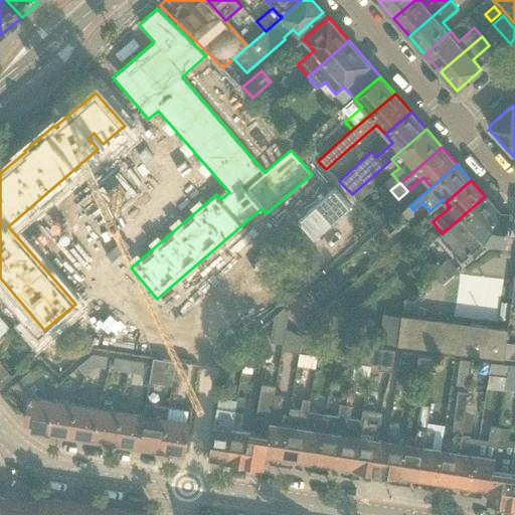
[(443,233),(440,236),(459,258),(460,260),(461,261),(471,251),(474,255),(486,245),(484,242),(508,246),(509,240),(507,240),(508,233),(511,213),(500,212),(485,196),(443,233)]
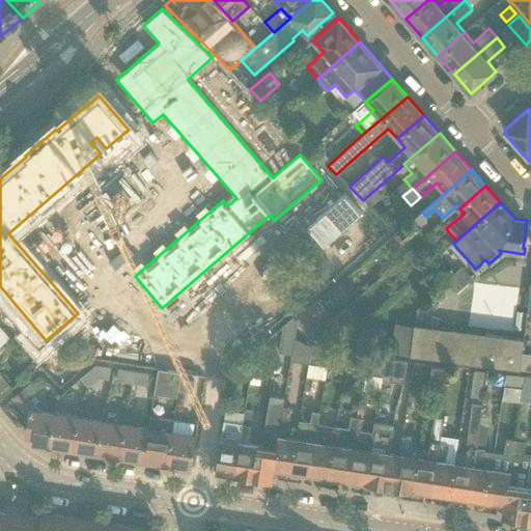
[(359,251),(371,242),(366,236),(379,226),(374,221),(351,240),(359,251)]
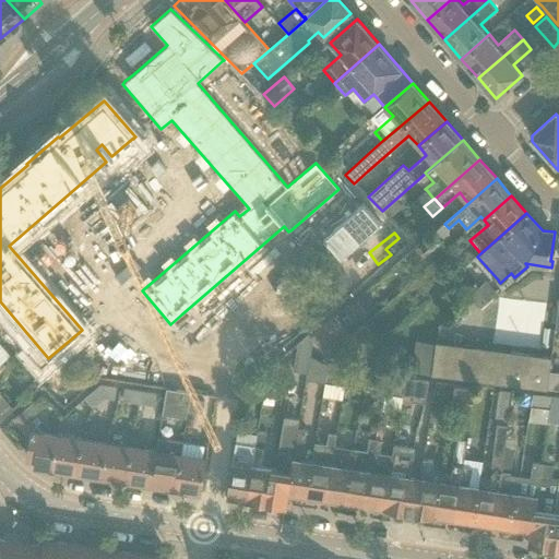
[(432,235),(419,246),(428,254),(440,244),(432,235)]
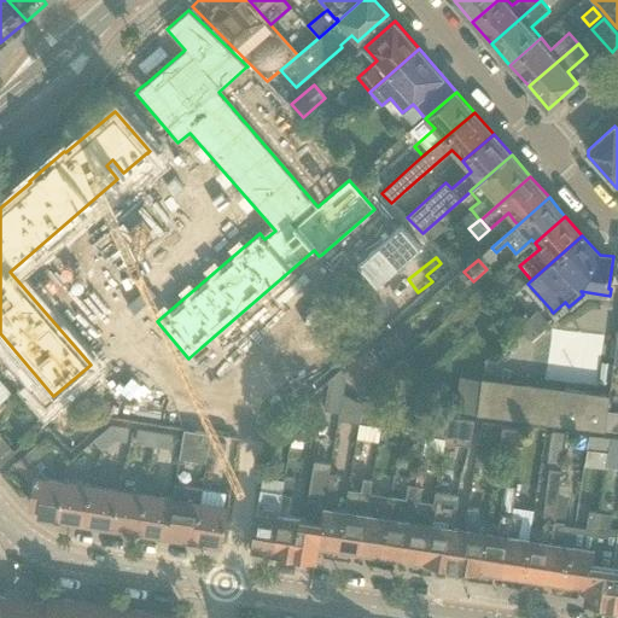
[(536,310),(517,326),(519,330),(513,334),(522,345),(526,340),(528,342),(548,326),(536,310)]
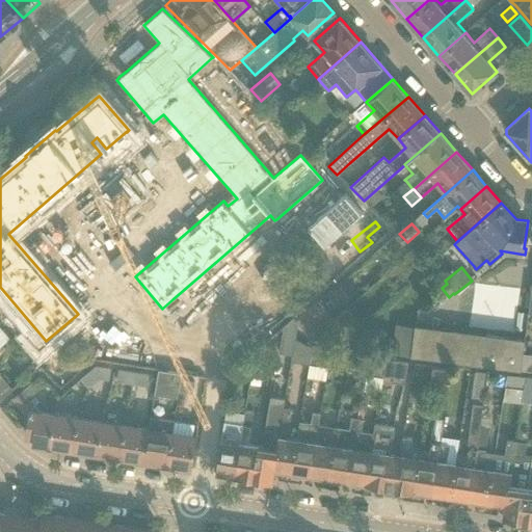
[(339,288),(329,296),(338,308),(348,299),(339,288)]
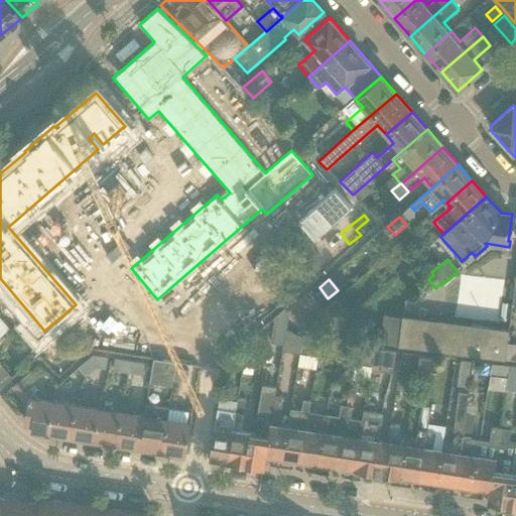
[(306,293),(286,310),(299,327),(319,309),(306,293)]
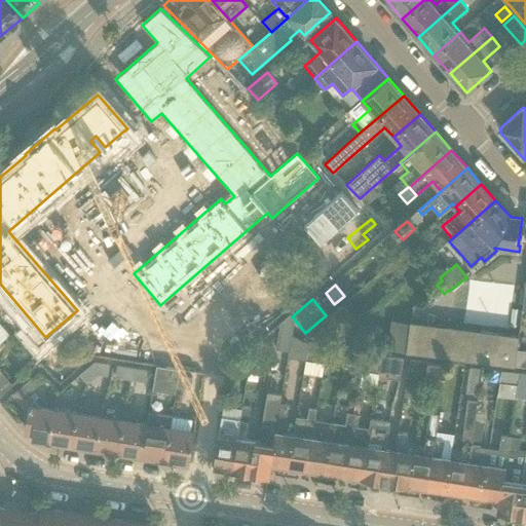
[(339,308),(317,328),(326,337),(348,317),(351,314),(342,305),(339,308)]
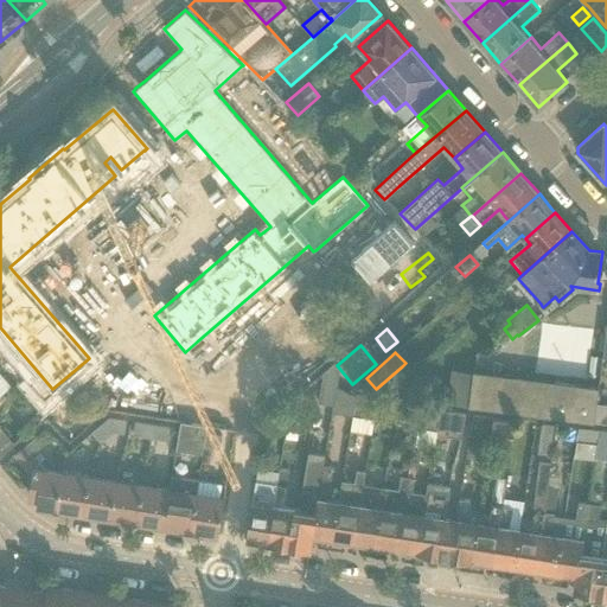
[(553,382),(548,416),(594,422),(594,421),(596,402),(599,388),(553,382)]
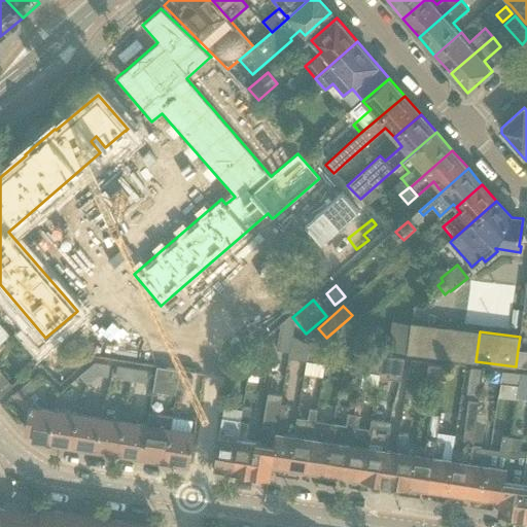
[(289,357),(307,361),(309,345),(293,337),(289,357)]
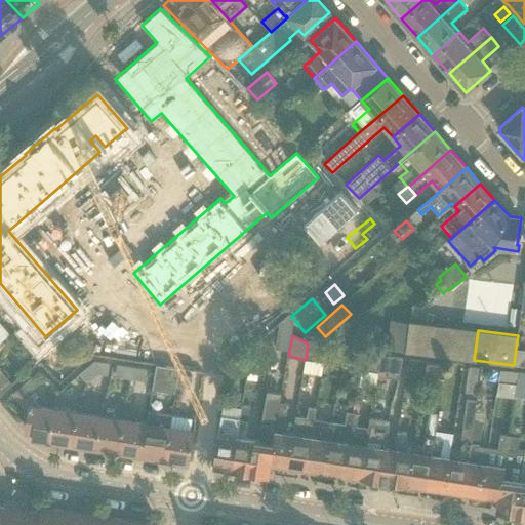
[(307,360),(323,361),(325,346),(309,344),(308,344),(306,360),(307,360)]
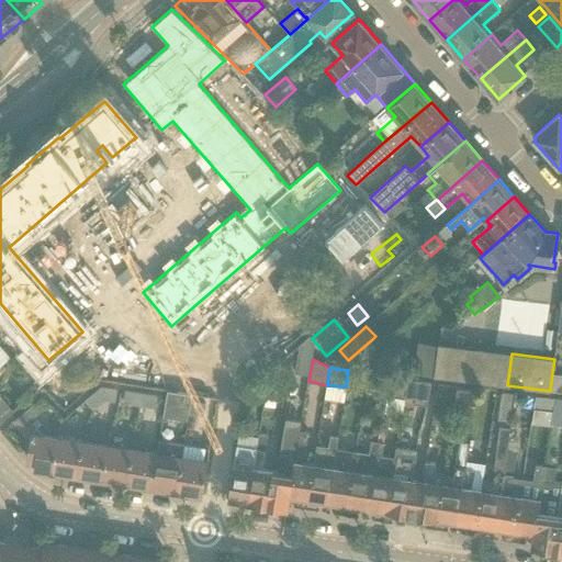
[(348,370),(346,386),(366,389),(367,372),(348,370)]
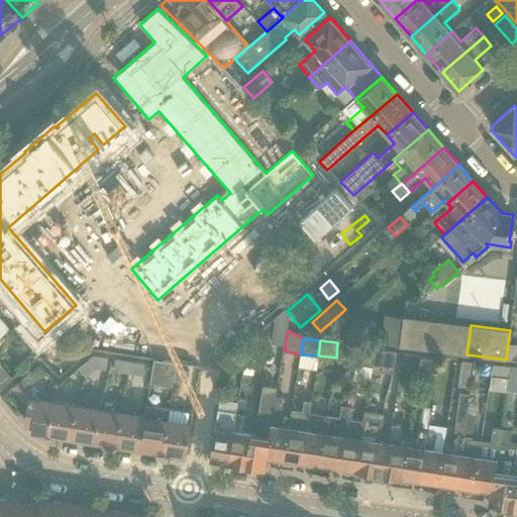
[(516,343),(508,342),(506,358),(516,359),(516,343)]
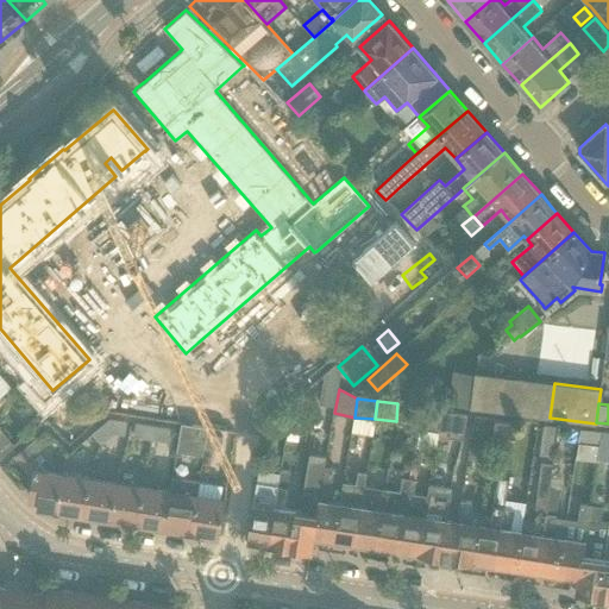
[(416,426),(415,432),(438,434),(439,429),(441,412),(418,409),(418,412),(416,426)]
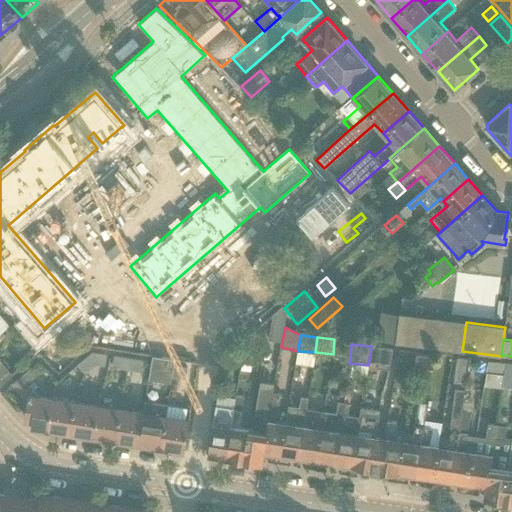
[(223,359),(221,368),(230,369),(231,365),(241,366),(242,355),(243,350),(238,345),(229,353),(223,359)]
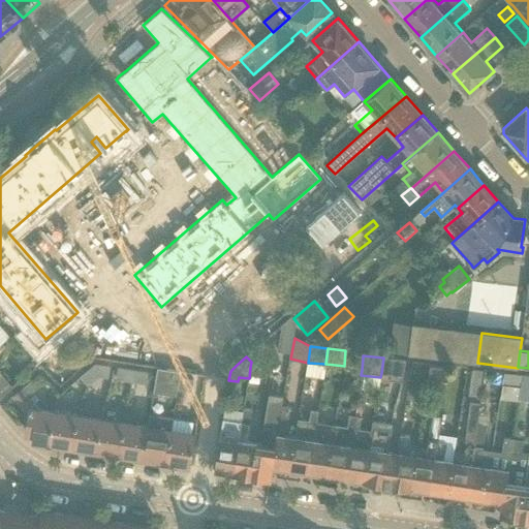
[(344,366),(343,368),(362,370),(363,358),(344,356),(344,366)]
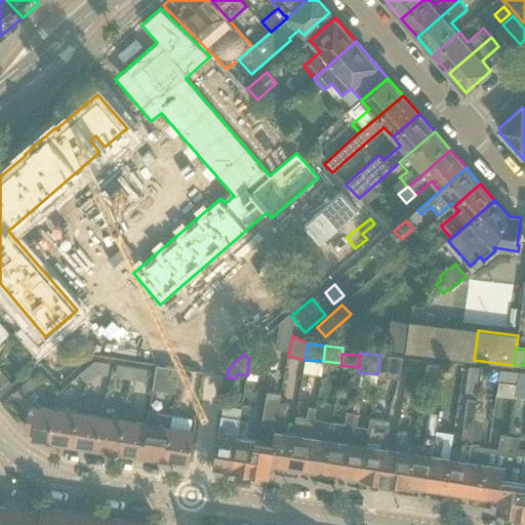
[(388,377),(399,379),(402,358),(380,354),(380,355),(378,370),(388,372),(388,377)]
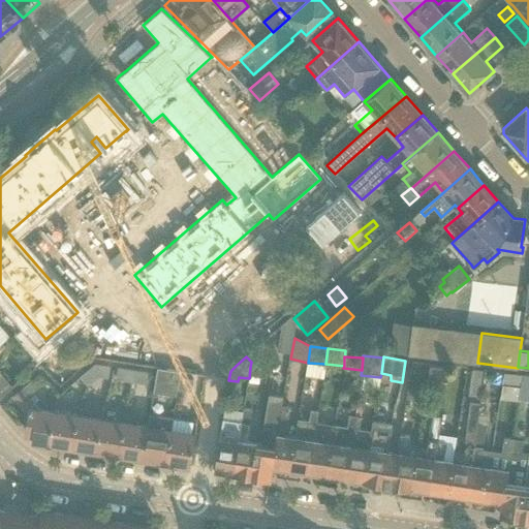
[(411,372),(427,374),(429,363),(412,361),(411,372)]
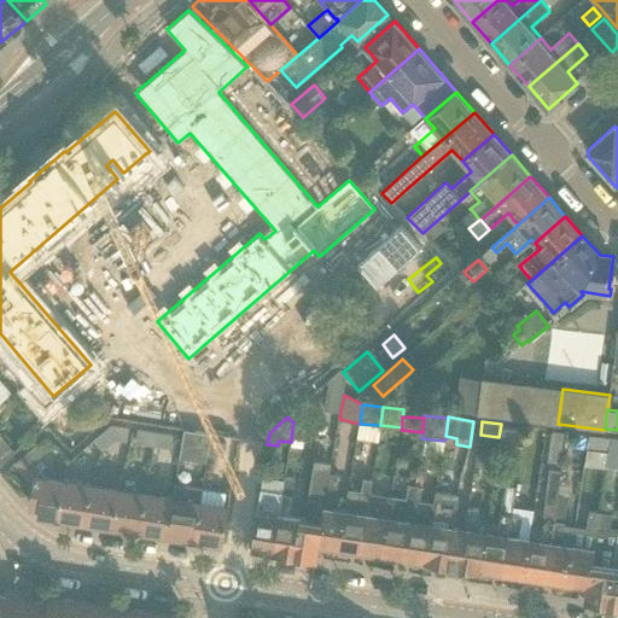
[(499,437),(497,444),(523,447),(525,427),(501,424),(499,437)]
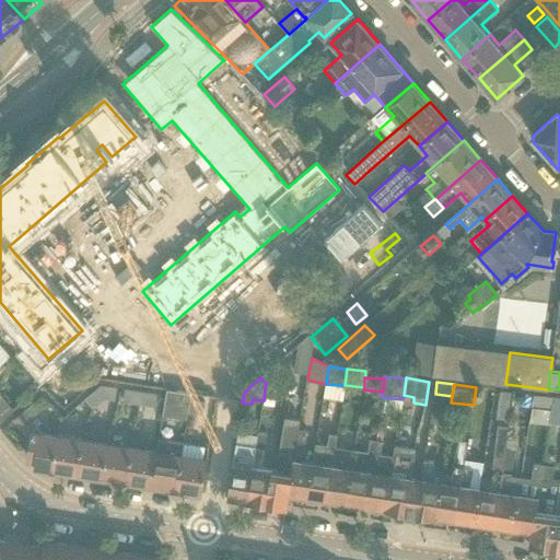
[(102,385),(98,388),(106,398),(116,399),(117,387),(102,385)]
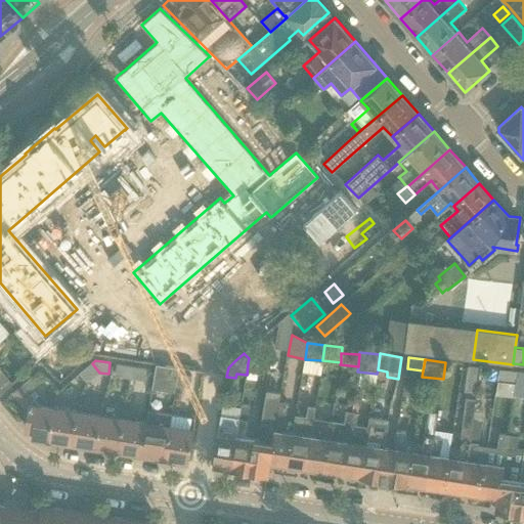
[(99,373),(92,363),(81,374),(88,382),(99,373)]
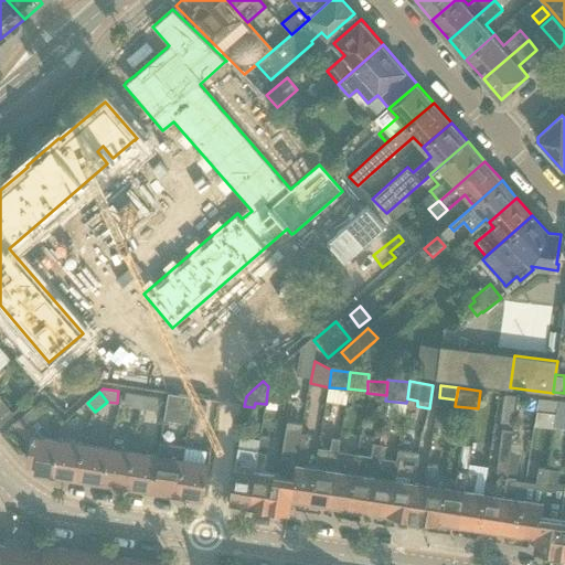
[(126,405),(141,407),(144,395),(127,393),(126,405)]
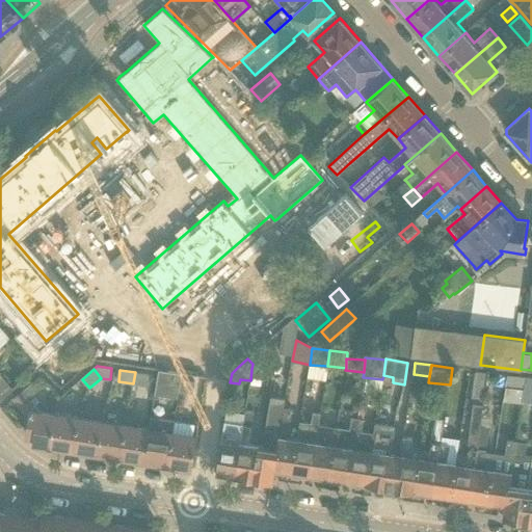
[(180,391),(182,379),(180,379),(181,374),(157,370),(154,395),(177,399),(178,391),(180,391)]
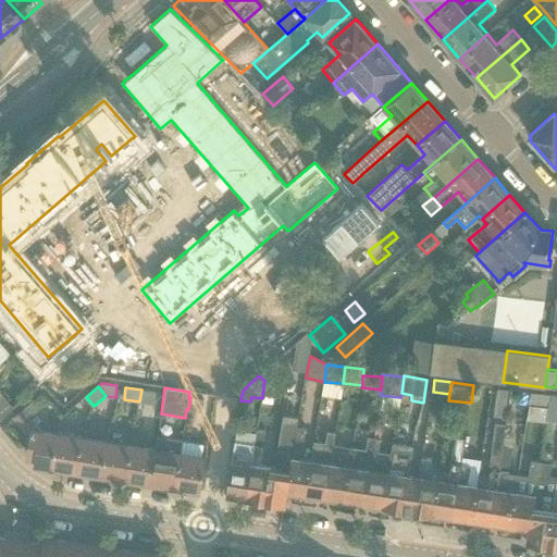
[(492,416),(504,418),(508,390),(495,388),(492,416)]
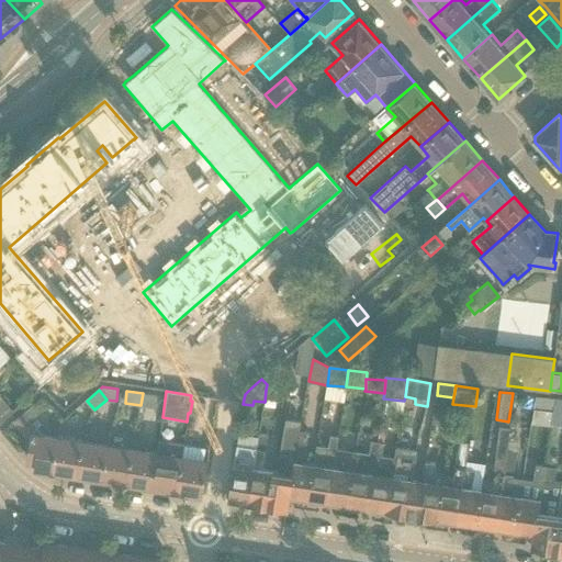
[(143,393),(141,405),(156,407),(158,395),(143,393)]
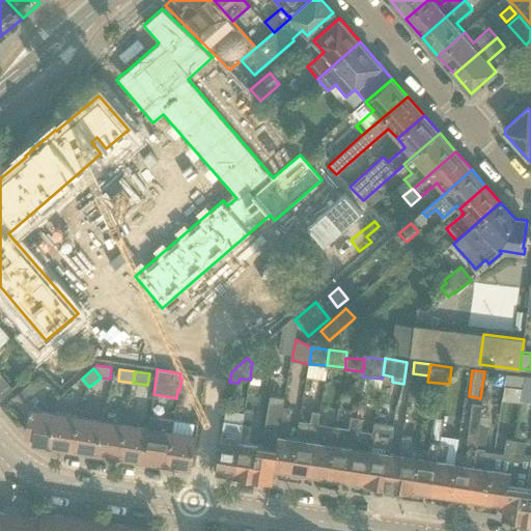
[(504,387),(523,390),(525,376),(506,373),(504,387)]
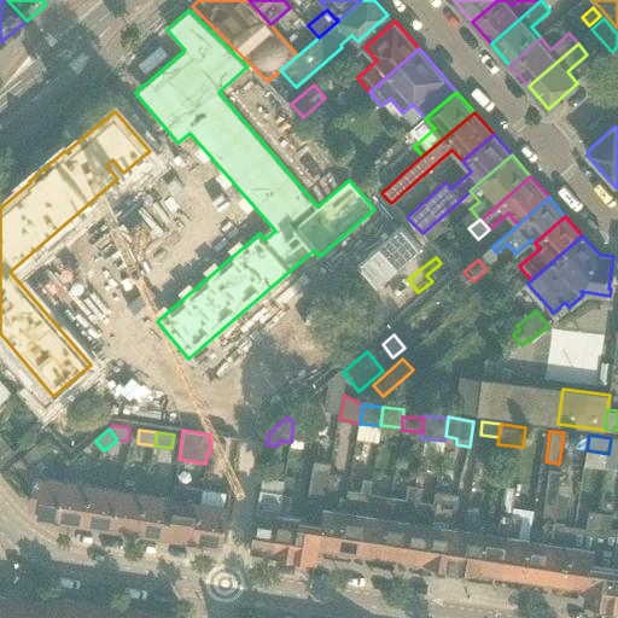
[(0,436),(0,462),(13,452),(0,436)]
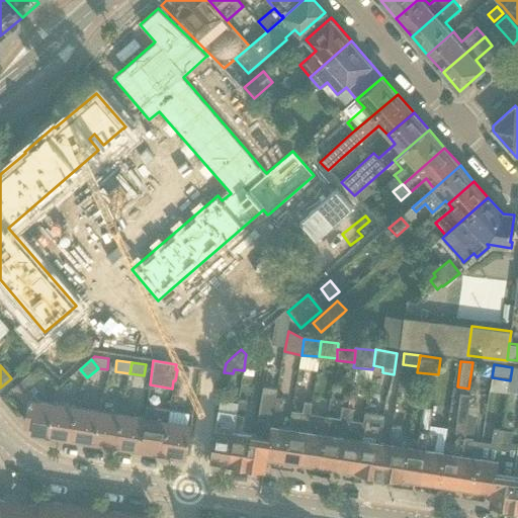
[(510,380),(508,390),(517,391),(517,367),(512,367),(510,380)]
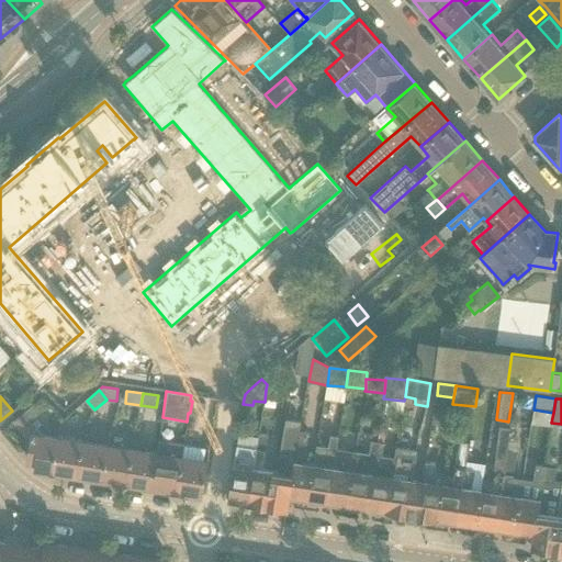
[(208,403),(192,401),(190,413),(206,416),(208,403)]
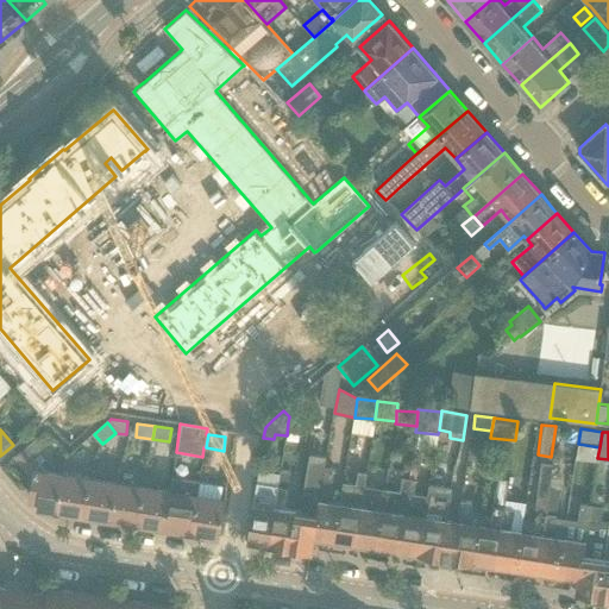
[(38,508),(56,510),(62,473),(42,470),(30,457),(42,445),(35,438),(14,457),(33,477),(30,498),(39,500),(38,508)]
